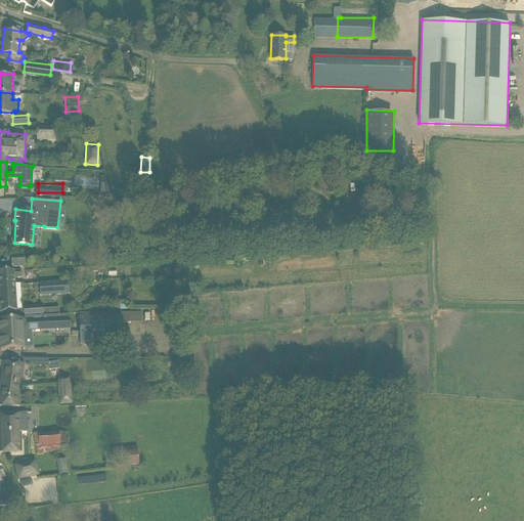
[(11,265),(22,264),(25,264),(25,253),(11,253),(11,265)]
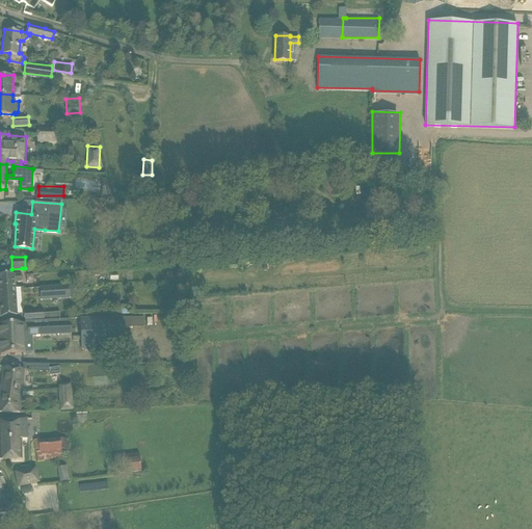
[(0,286),(15,286),(15,281),(22,280),(21,272),(14,272),(0,272),(0,286)]
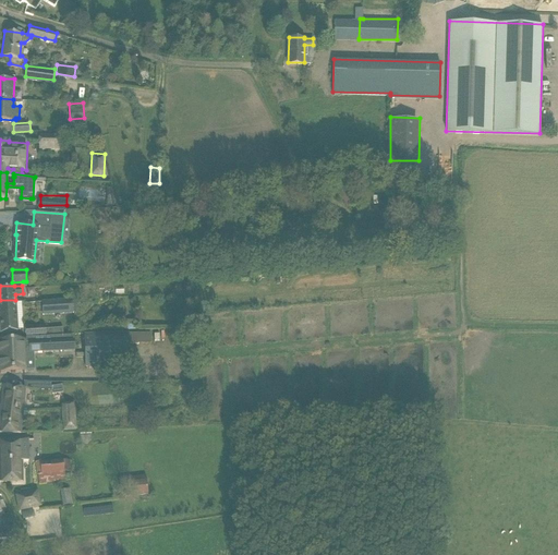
[(72,297),(41,299),(43,313),(73,311),(72,297)]
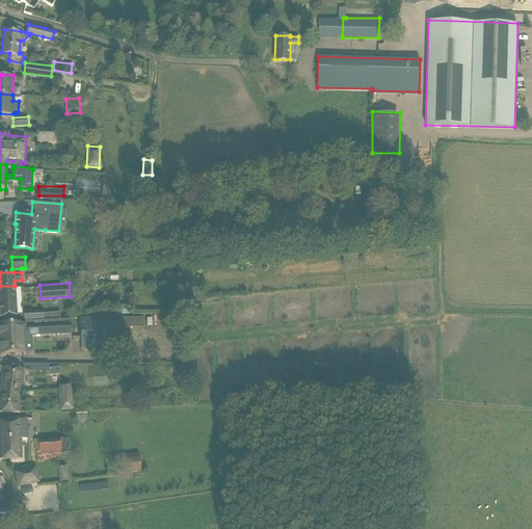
[(17,314),(15,286),(0,286),(0,312),(0,316),(17,314)]
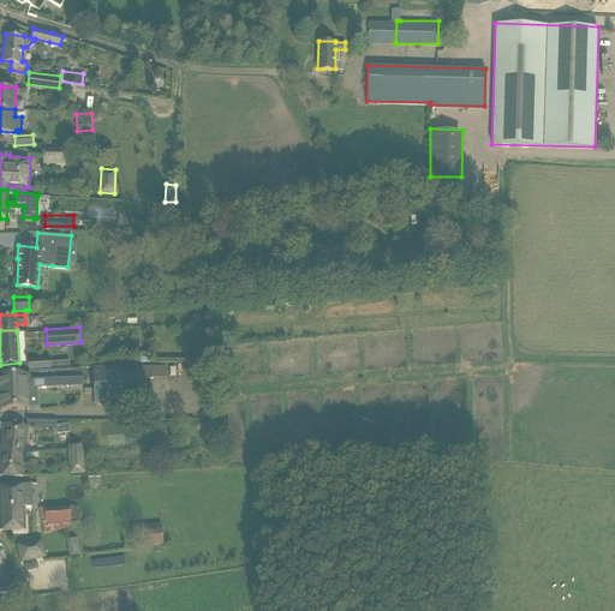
[(28,369),(35,367),(55,366),(55,359),(51,360),(51,357),(28,358),(28,369)]
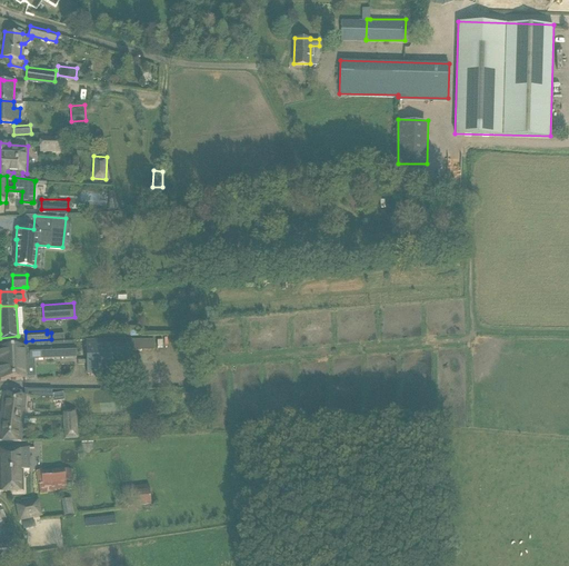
[(130,337),(86,339),(87,373),(131,370),(130,337)]
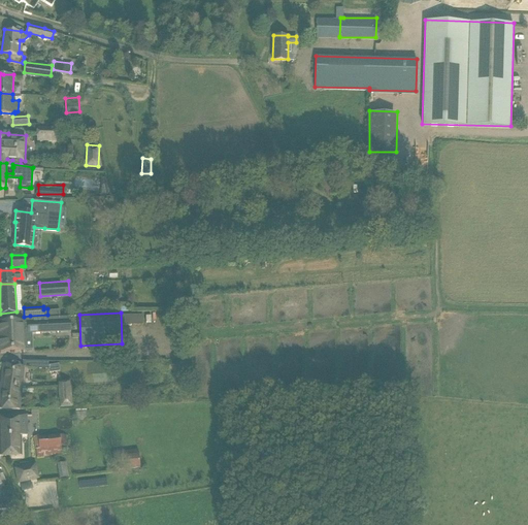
[(0,331),(32,330),(62,329),(62,316),(24,317),(25,321),(0,321),(0,331)]
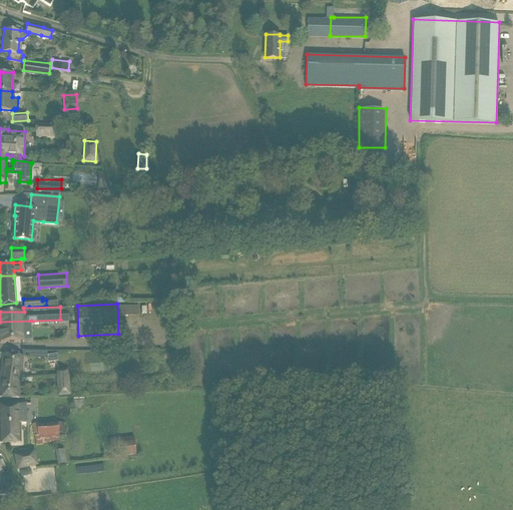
[(31,324),(31,321),(0,322),(0,335),(0,340),(24,339),(23,325),(31,324)]
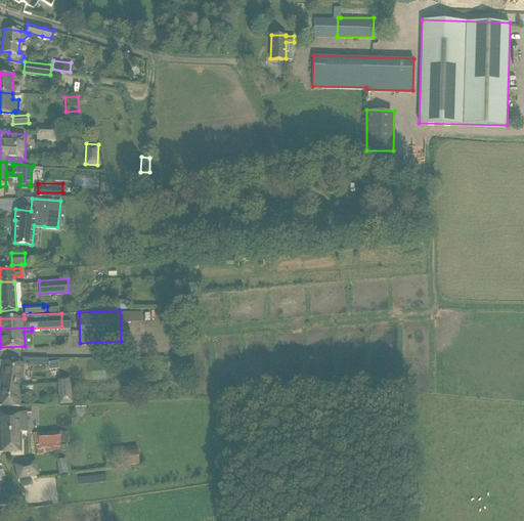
[(48,356),(23,356),(23,361),(24,361),(31,363),(49,363),(49,366),(57,365),(57,359),(48,361),(48,356)]
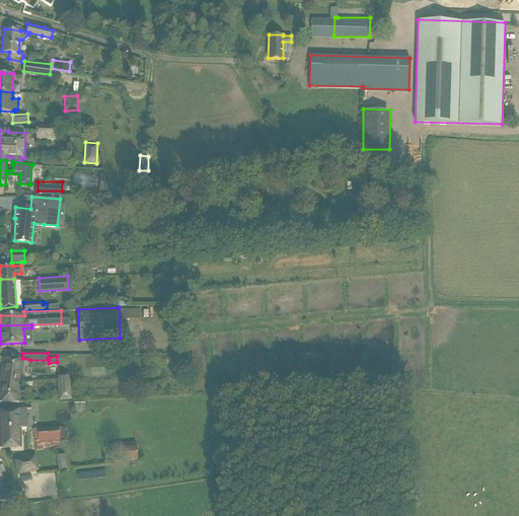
[(1,378),(20,380),(23,358),(22,358),(3,356),(1,378)]
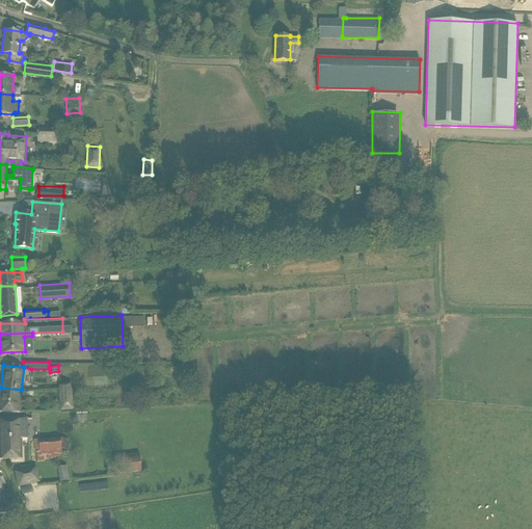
[(58,384),(60,408),(73,407),(71,382),(58,384)]
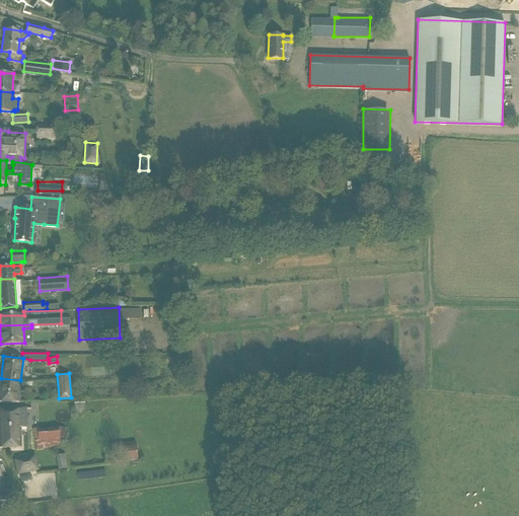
[(20,380),(1,378),(0,382),(0,400),(8,401),(13,400),(19,400),(20,380)]
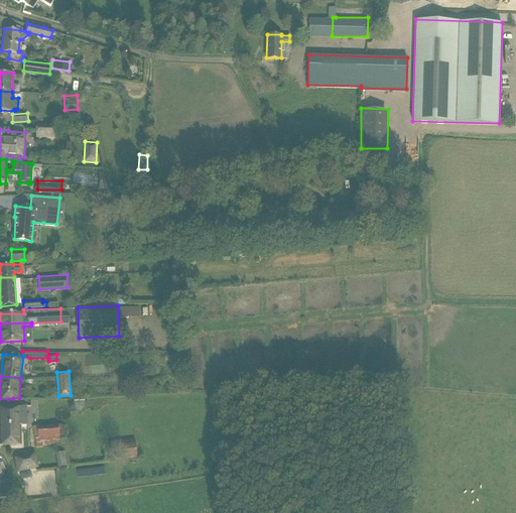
[(26,423),(26,404),(0,404),(0,411),(0,412),(0,411),(0,443),(20,443),(20,423),(26,423)]
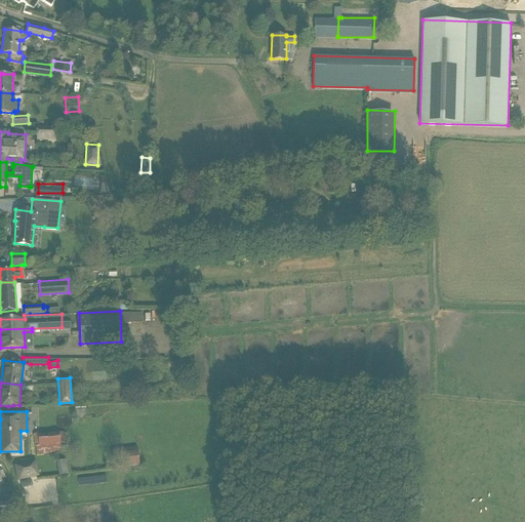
[(67,431),(35,432),(35,447),(62,445),(62,442),(68,442),(67,431)]
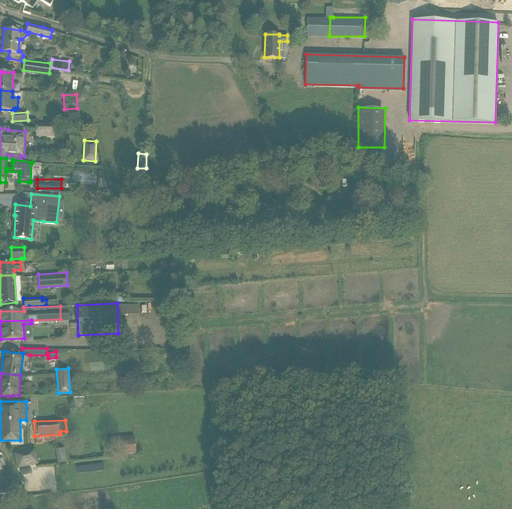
[(112,436),(113,454),(135,453),(134,435),(112,436)]
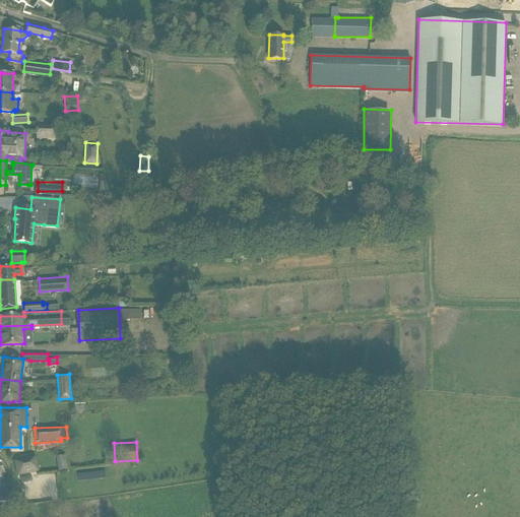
[(30,470),(27,457),(15,460),(18,473),(30,470)]
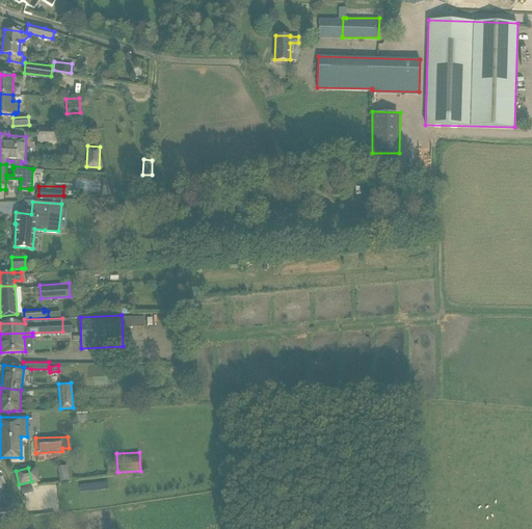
[(0,511),(12,510),(12,508),(11,500),(0,500),(0,511)]
